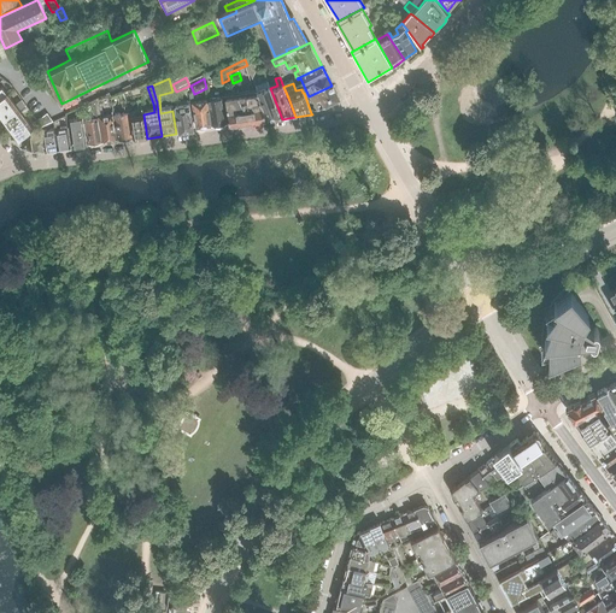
[(317,115),(340,102),(332,86),(309,96),(309,98),(317,115)]
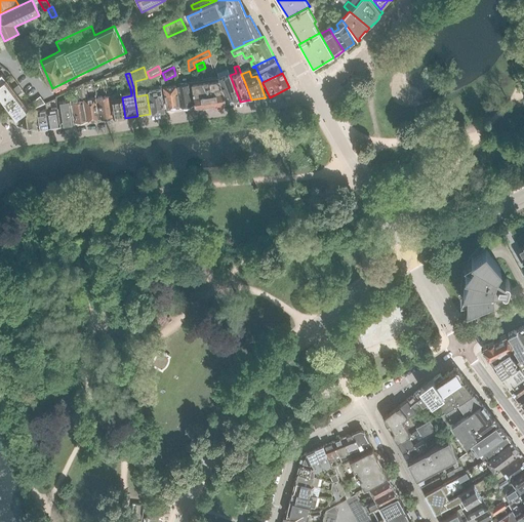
[(150,93),(153,114),(165,112),(162,87),(154,88),(154,83),(162,79),(159,74),(150,78),(148,79),(150,93)]
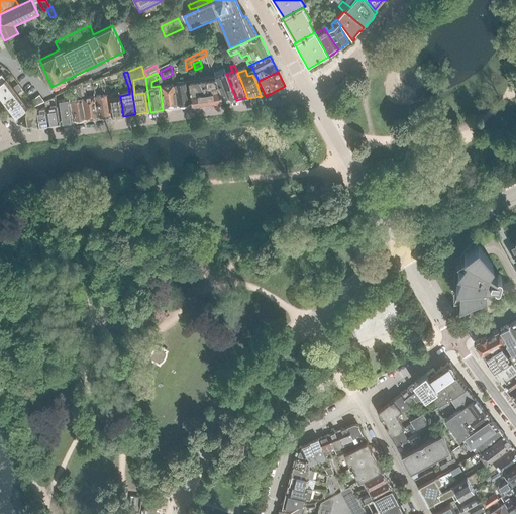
[(109,74),(103,77),(105,81),(109,78),(112,83),(119,81),(118,76),(111,78),(109,74)]
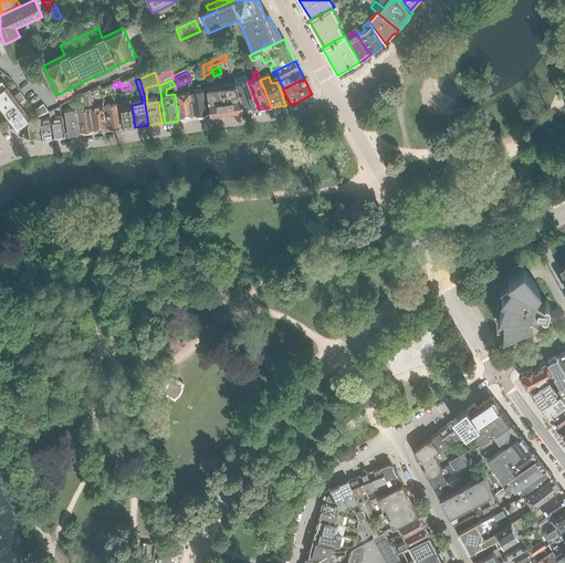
[(234,86),(244,112),(259,110),(248,81),(234,86)]
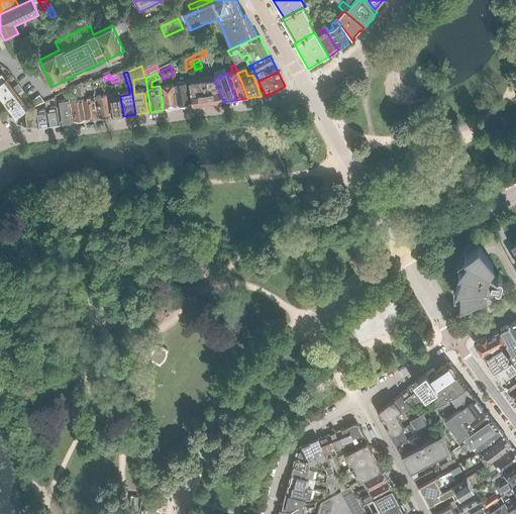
[(0,96),(2,99),(13,90),(8,83),(6,81),(0,85),(0,96)]
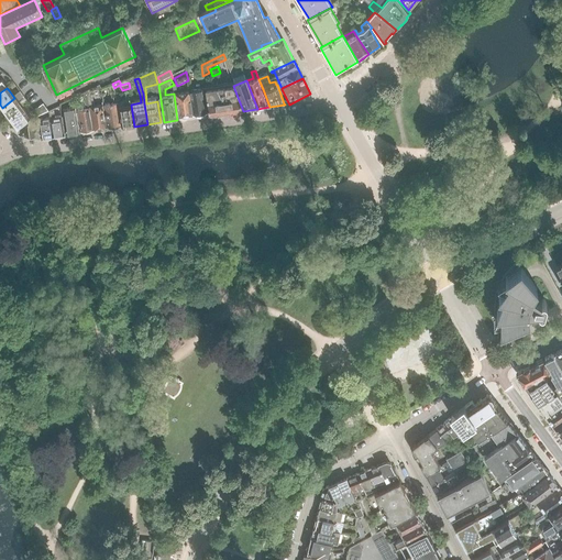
[(206,94),(209,116),(241,111),(233,89),(206,94)]
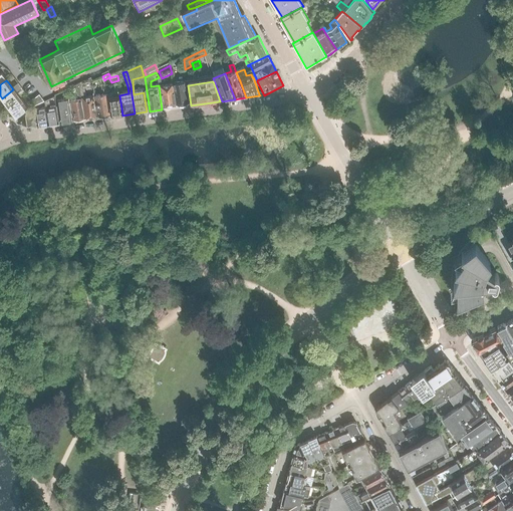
[(173,87),(176,107),(189,105),(186,84),(173,85),(174,87),(173,87)]
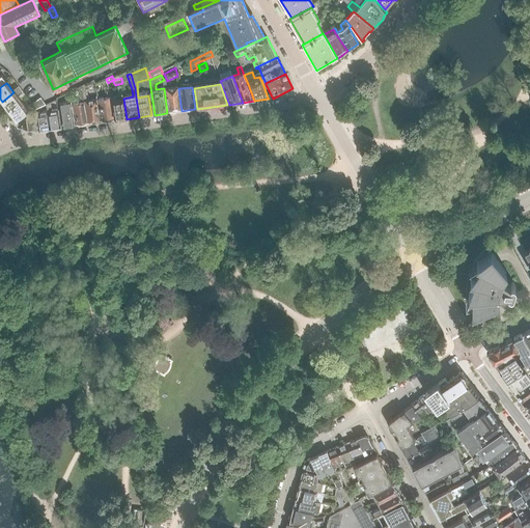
[(2,102),(9,111),(26,99),(24,94),(19,99),(18,98),(23,93),(20,88),(14,92),(2,102)]
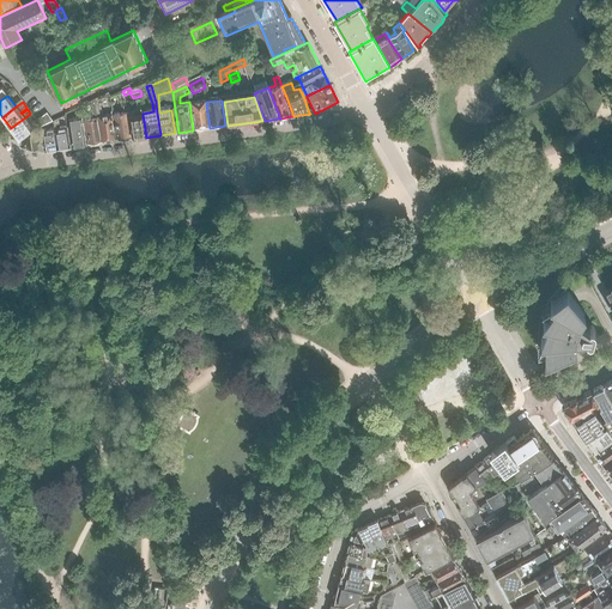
[(98,119),(102,145),(115,142),(113,119),(103,119),(101,103),(96,104),(97,120),(98,119)]
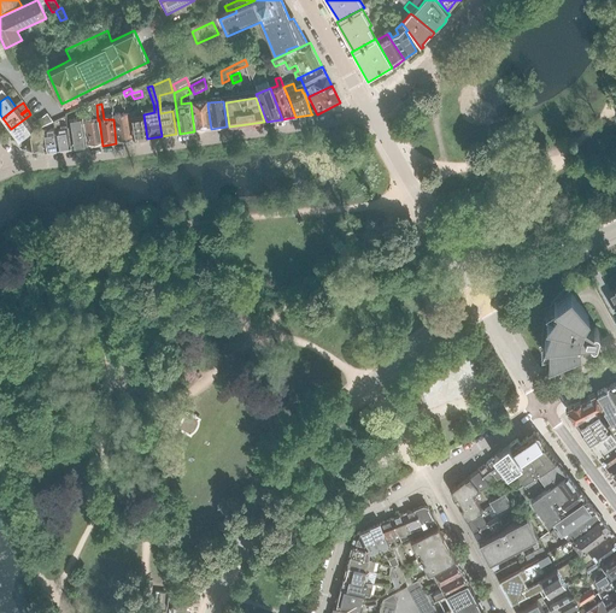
[(98,121),(97,105),(92,105),(94,122),(86,123),(89,147),(97,146),(97,147),(101,146),(98,121)]
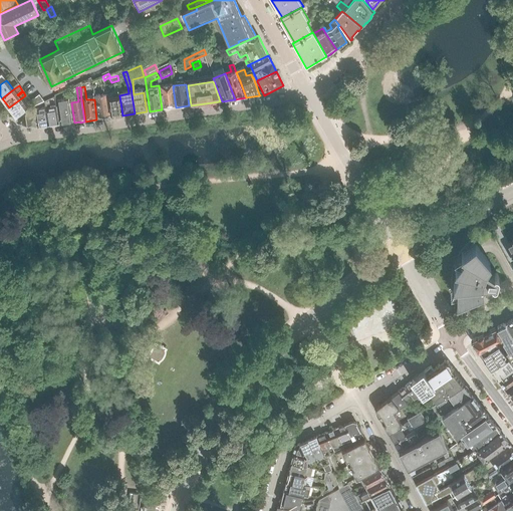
[(161,89),(164,109),(176,107),(173,87),(161,89)]
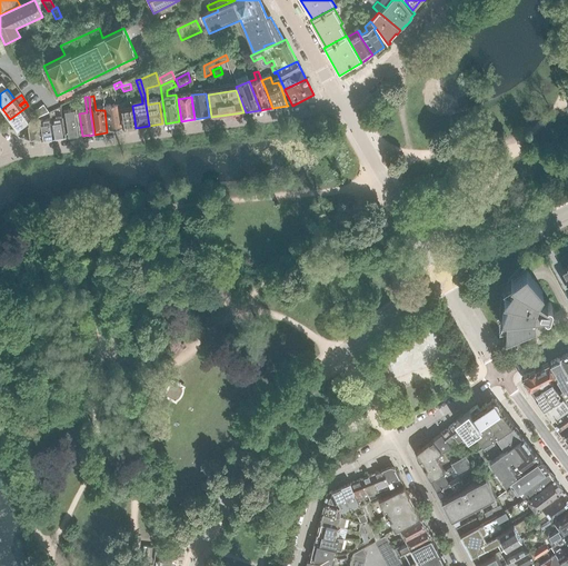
[(123,130),(135,128),(131,105),(125,106),(125,109),(120,109),(123,130)]
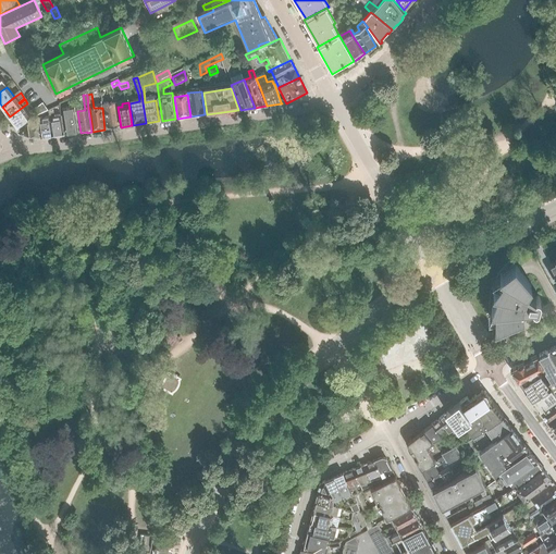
[(17,127),(27,122),(32,121),(31,118),(23,109),(28,105),(27,103),(10,117),(17,127)]
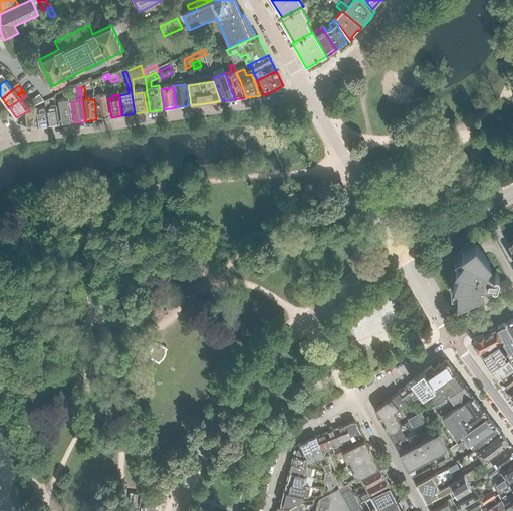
[(40,97),(32,103),(35,107),(44,103),(40,97)]
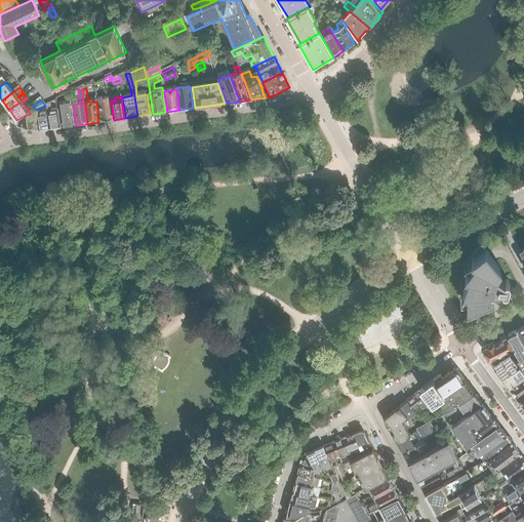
[(97,102),(101,122),(113,120),(110,99),(97,102)]
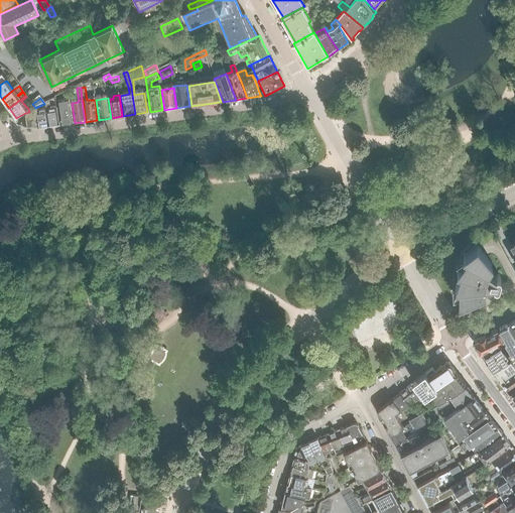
[(58,109),(56,109),(58,126),(73,123),(70,101),(57,103),(58,109)]
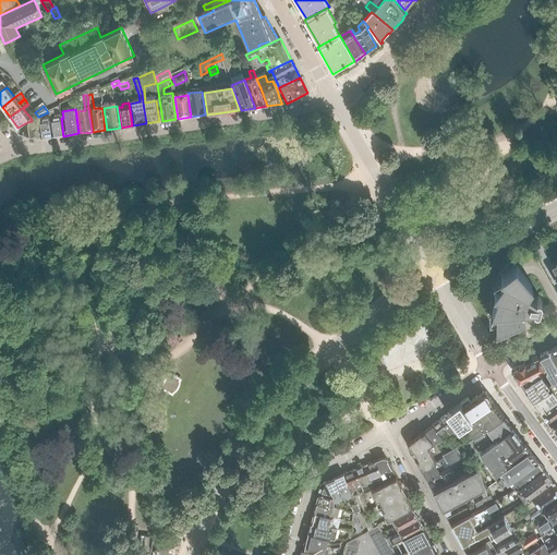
[(52,137),(63,136),(61,118),(55,119),(55,113),(49,115),(50,120),(49,120),(52,137)]
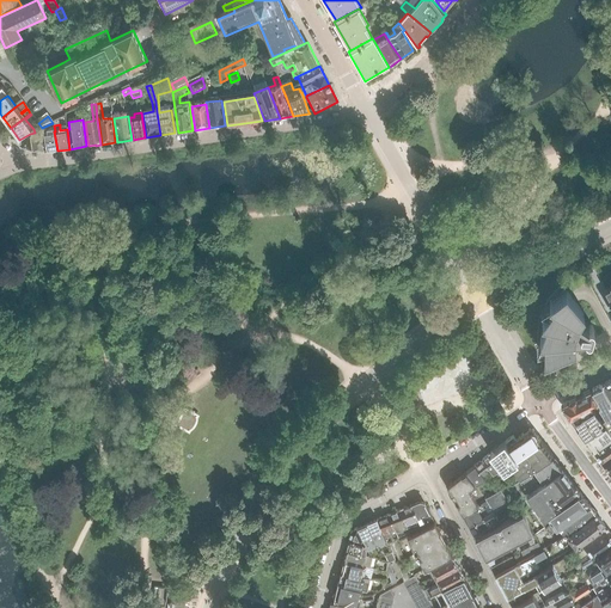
[(43,135),(42,135),(46,153),(57,151),(54,131),(43,133),(43,135)]
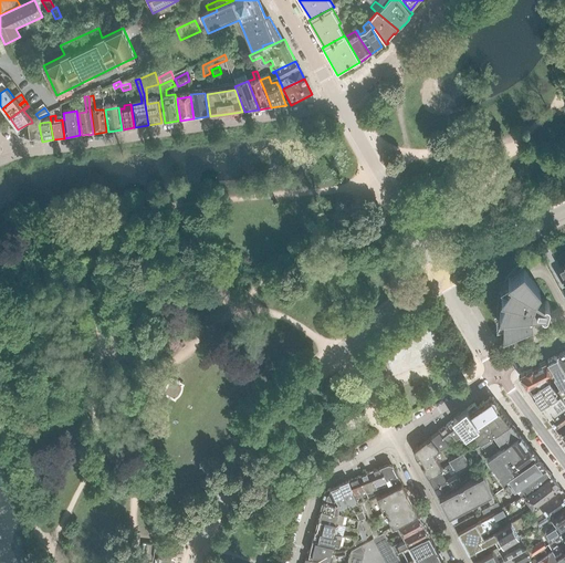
[(28,124),(30,142),(42,142),(39,125),(33,126),(32,123),(28,124)]
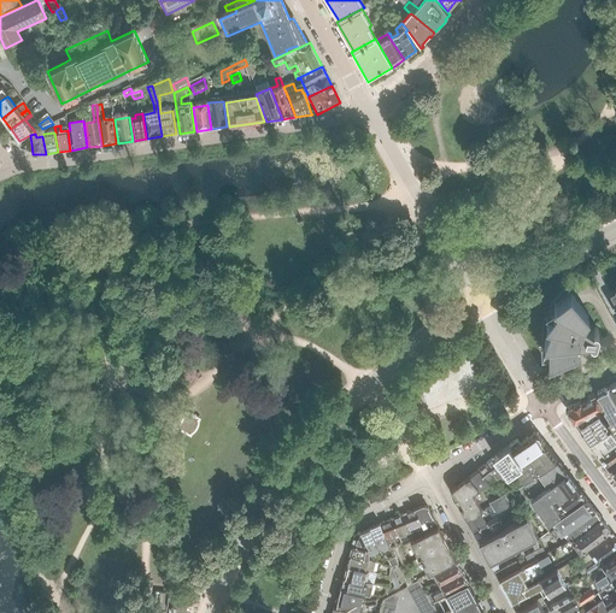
[(21,149),(33,154),(30,135),(19,141),(21,141),(22,149),(21,149)]
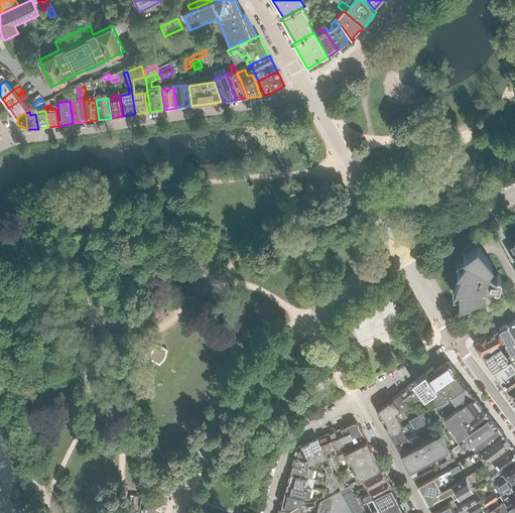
[(457,305),(478,297),(486,294),(485,287),(494,286),(494,287),(495,288),(496,288),(498,288),(499,287),(500,287),(500,286),(501,280),(501,279),(501,278),(500,277),(499,277),(498,277),(497,277),(496,277),(490,273),(493,266),(474,243),(462,256),(455,271),(454,288),(457,305)]
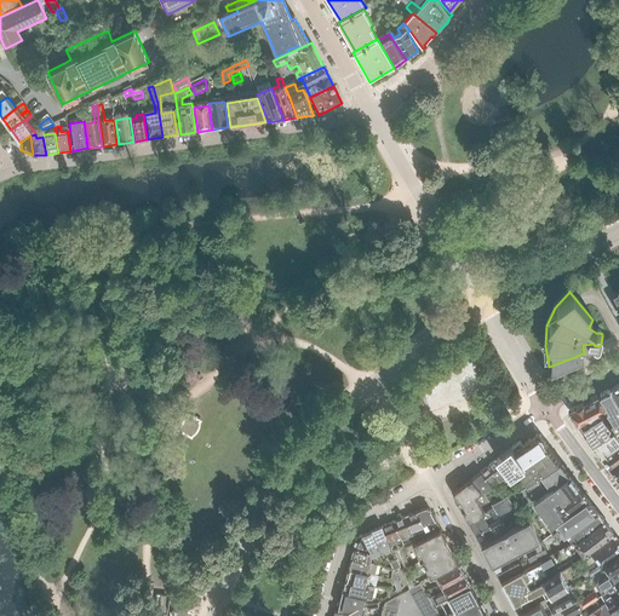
[(618,408),(611,393),(600,398),(605,407),(608,413),(607,414),(615,426),(617,425),(618,426),(618,427),(618,408)]
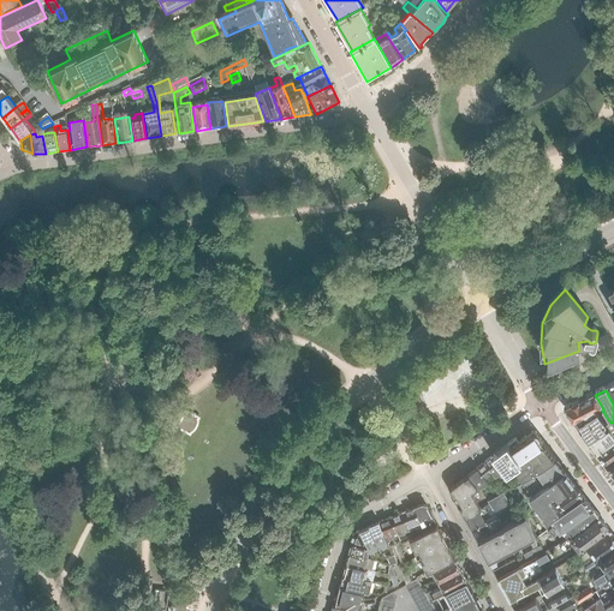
[(594,408),(600,403),(595,395),(578,403),(579,403),(567,409),(568,412),(566,413),(573,423),(572,423),(573,424),(586,417),(589,419),(597,413),(594,408)]
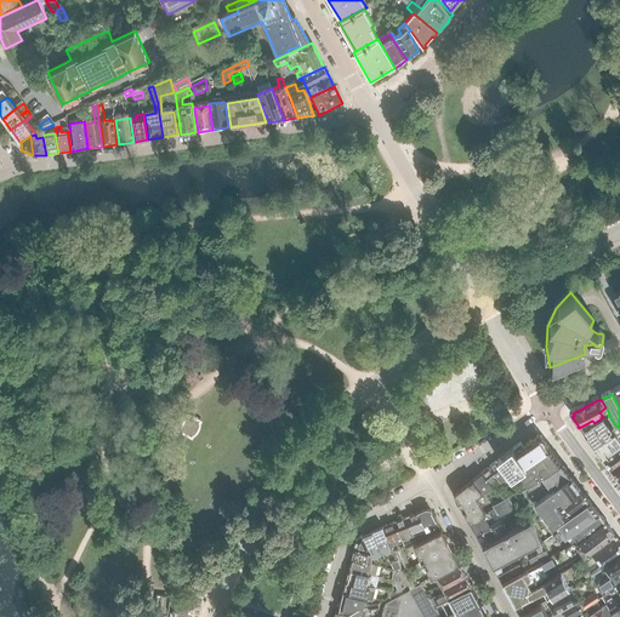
[(592,421),(579,428),(593,449),(610,436),(609,434),(613,432),(618,428),(616,427),(608,415),(603,417),(595,423),(592,421)]
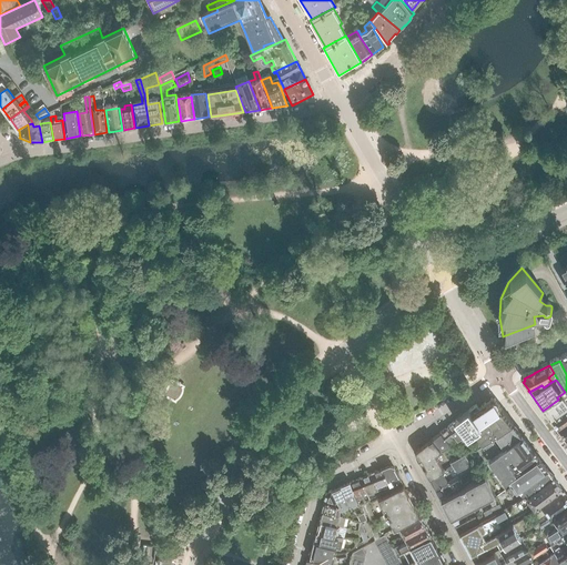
[(183,386),(173,381),(165,394),(176,400),(176,399),(179,396),(181,395),(182,393),(182,390),(182,389),(183,386)]
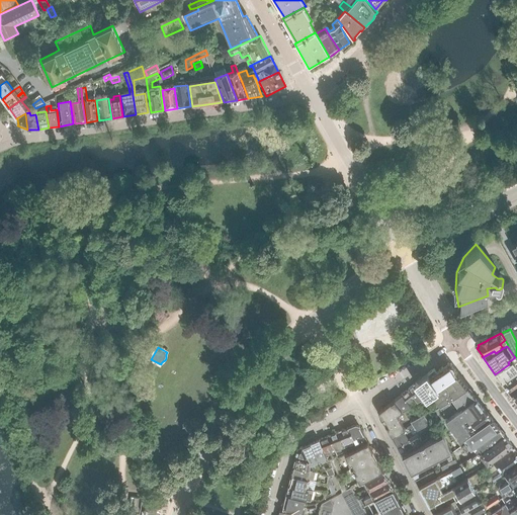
[(495,374),(502,383),(516,372),(516,357),(516,356),(511,360),(508,362),(509,364),(495,374)]
